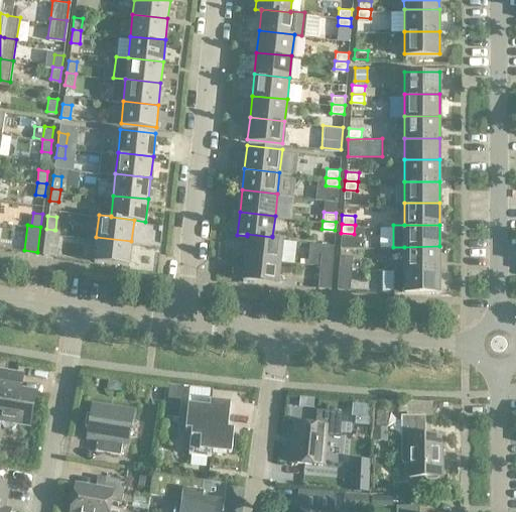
[(54,230),(46,229),(42,253),(55,255),(59,230),(55,230),(54,230)]
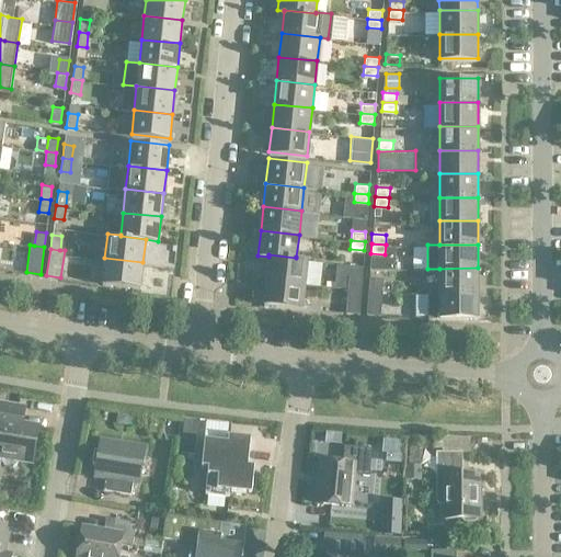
[(268,254),(268,257),(266,279),(305,282),(307,258),(296,257),(296,258),(268,254)]
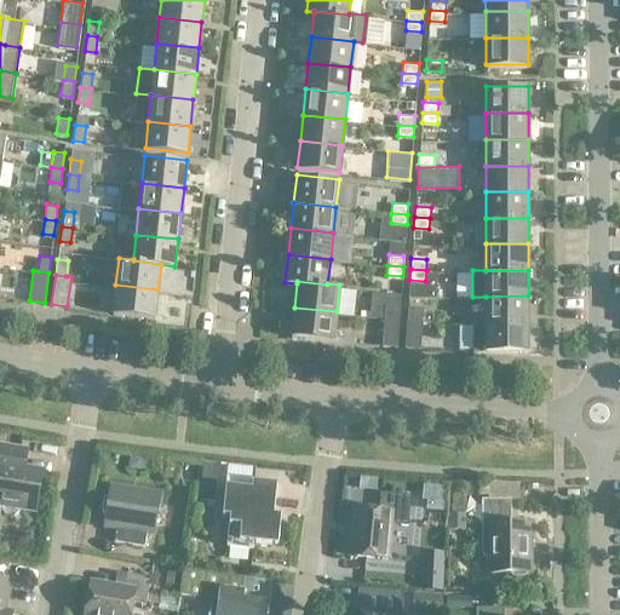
[(158,289),(115,285),(113,312),(155,316),(158,289)]
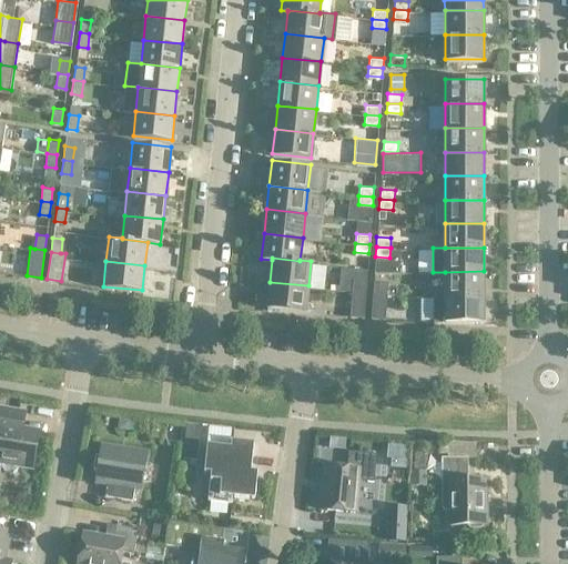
[(484,295),(484,271),(445,272),(445,295),(484,295)]
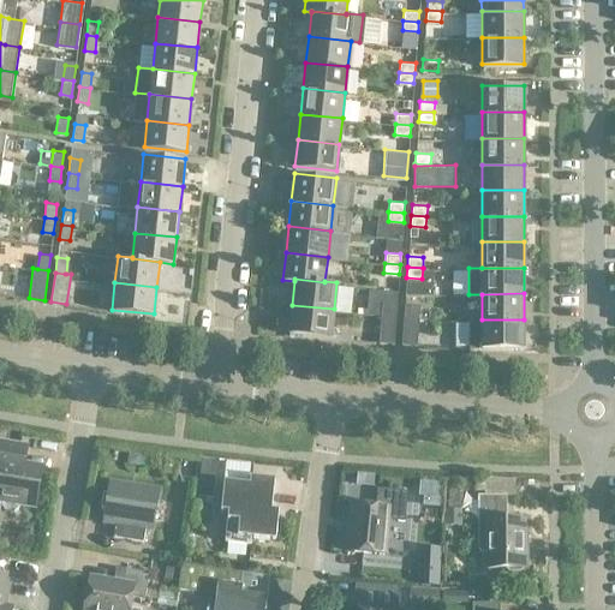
[(382,300),(381,311),(396,312),(396,301),(382,300)]
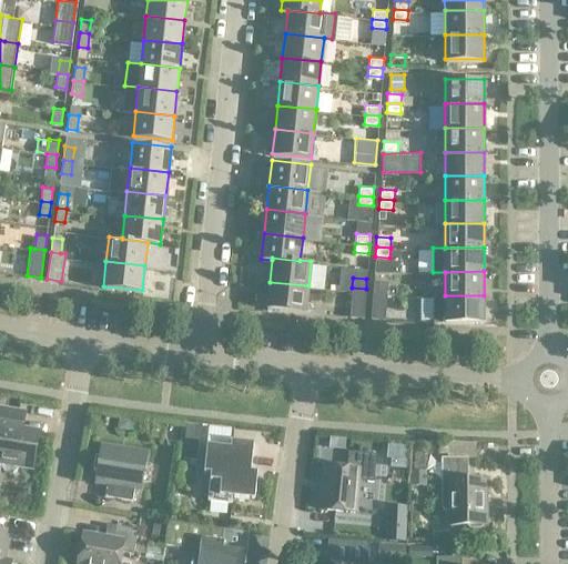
[(387,280),(374,279),(373,289),(387,290),(387,280)]
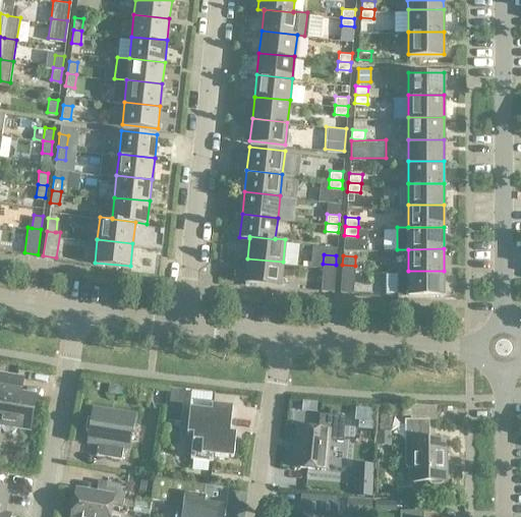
[(283,262),(247,259),(245,281),(281,285),(283,262)]
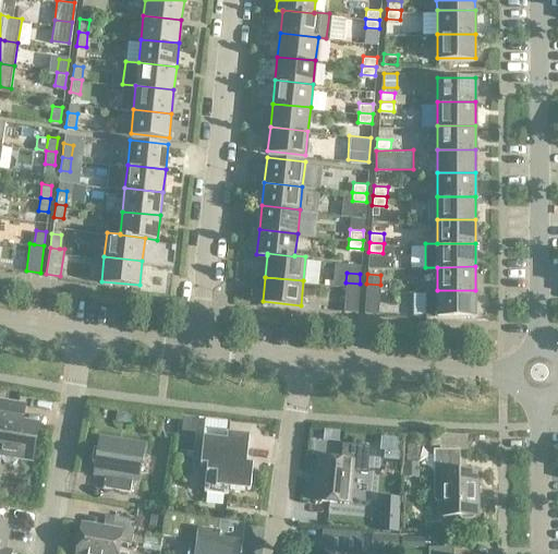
[(360,284),(346,282),(343,310),(358,311),(360,284)]
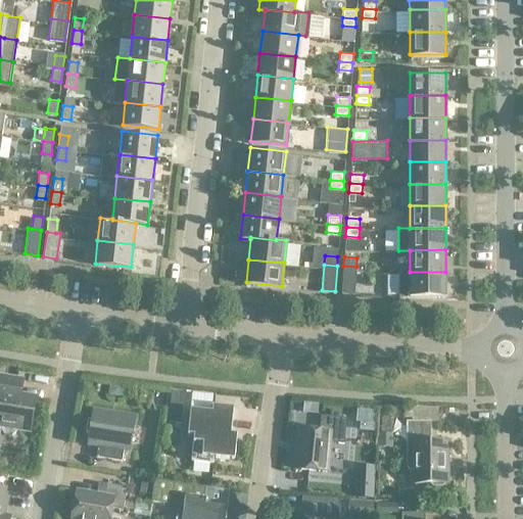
[(357,267),(343,266),(341,291),(354,292),(357,267)]
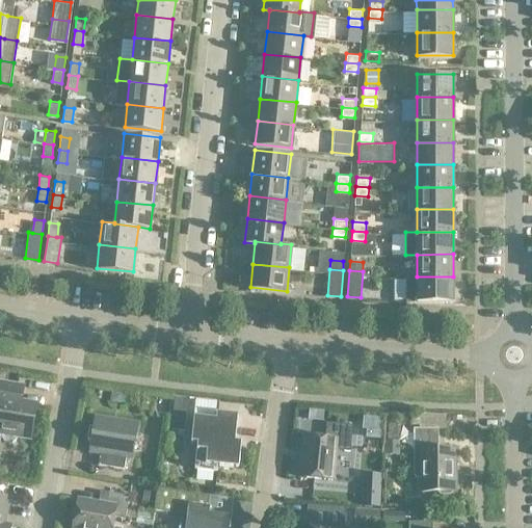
[(453,300),(453,276),(417,276),(405,276),(405,300),(453,300)]
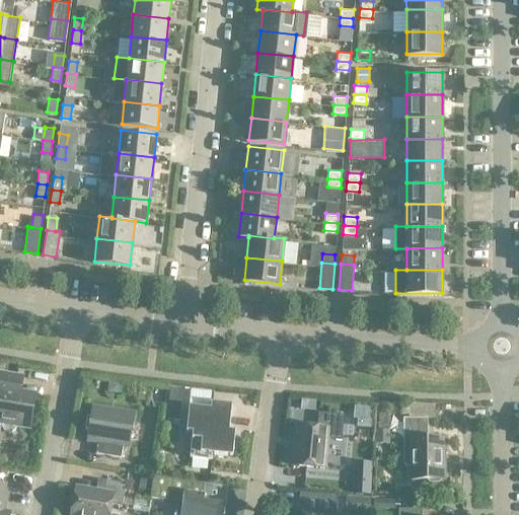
[(15,422),(29,424),(34,391),(17,388),(14,384),(16,373),(0,370),(0,419),(2,420),(1,424),(3,428),(11,429),(15,426),(15,422)]
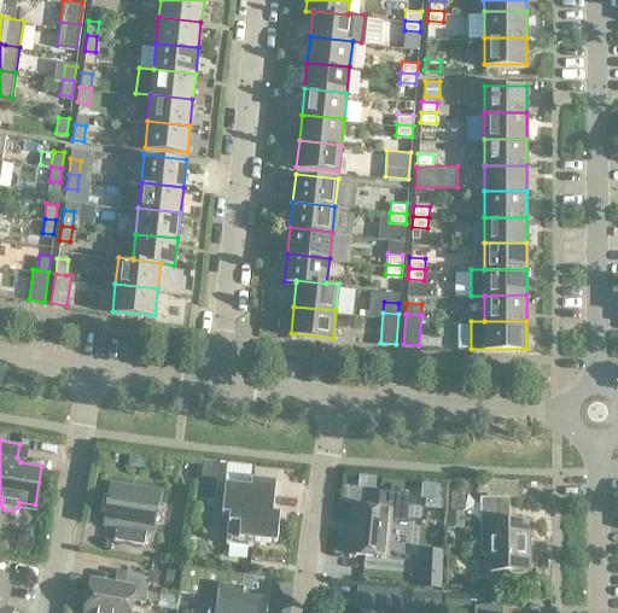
[(203,457),(198,495),(214,496),(219,459),(203,457)]
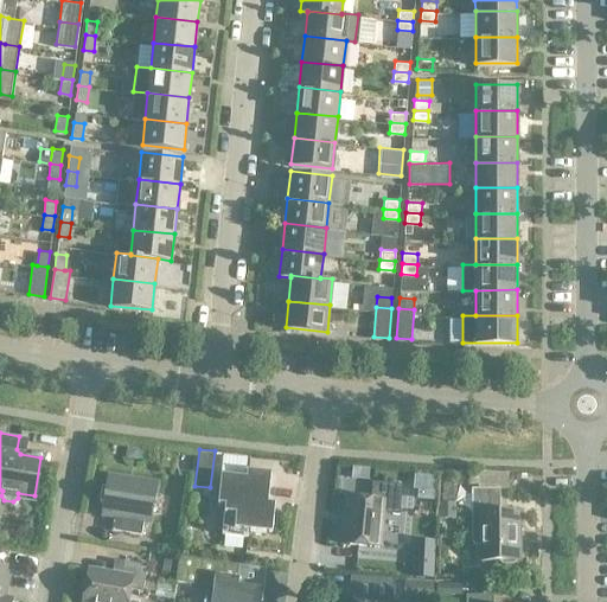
[(272,530),(275,499),(268,498),(272,471),(246,467),(244,474),(221,472),(218,503),(225,504),(222,532),(248,535),(249,527),(272,530)]
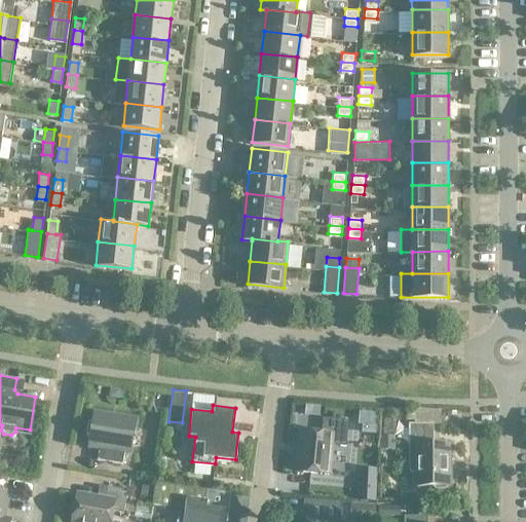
[(124,449),(130,450),(136,416),(94,410),(92,420),(88,419),(86,433),(90,433),(88,443),(99,445),(97,457),(122,461),(124,449)]
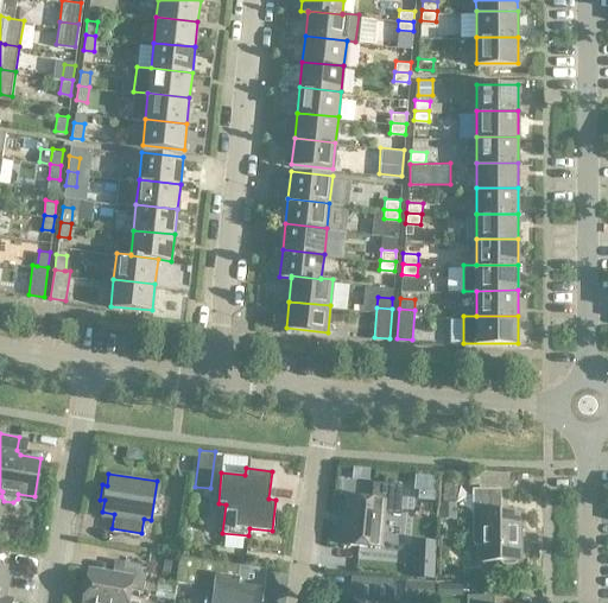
[(343,541),(379,545),(382,511),(399,513),(403,482),(373,480),(372,496),(348,494),(343,541)]
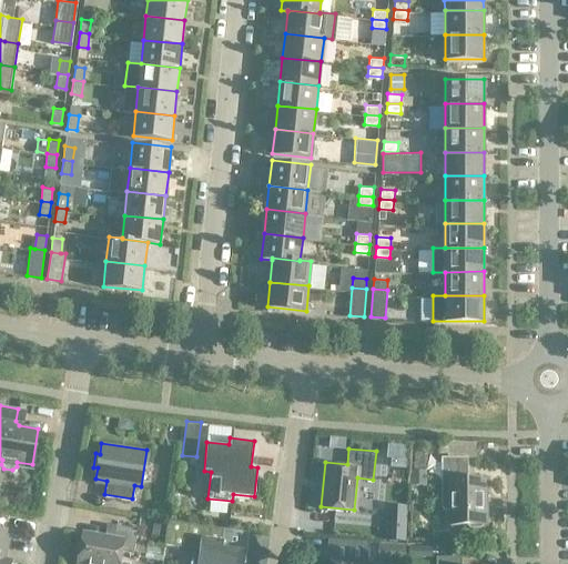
[(484,522),(485,522),(485,477),(467,477),(467,455),(440,455),(440,504),(445,507),(448,507),(448,522),(466,522),(469,525),(479,525),(484,522)]
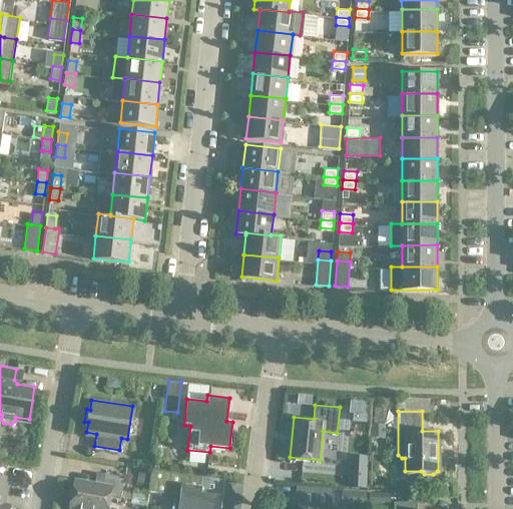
[(385,421),(372,421),(372,435),(385,435),(385,421)]
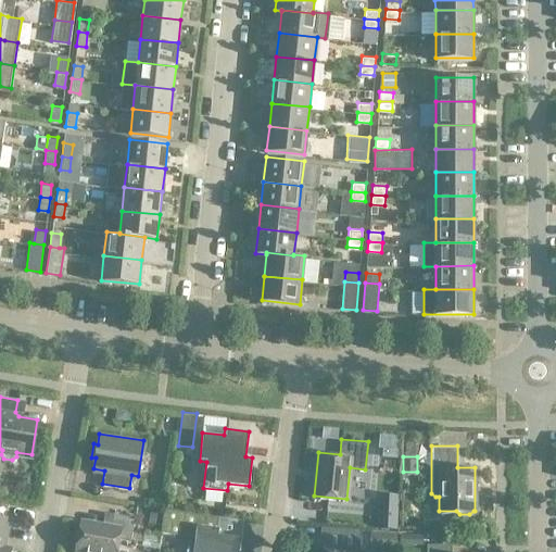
[(152,491),(150,504),(163,506),(164,493),(152,491)]
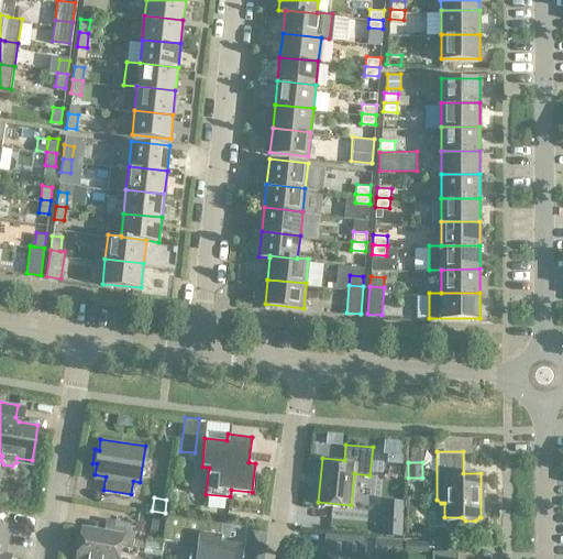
[(384,497),(383,532),(401,533),(403,499),(384,497)]
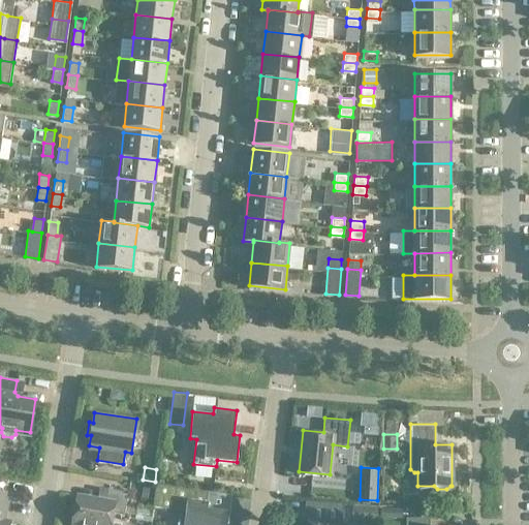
[(144,482),(142,495),(153,497),(155,484),(144,482)]
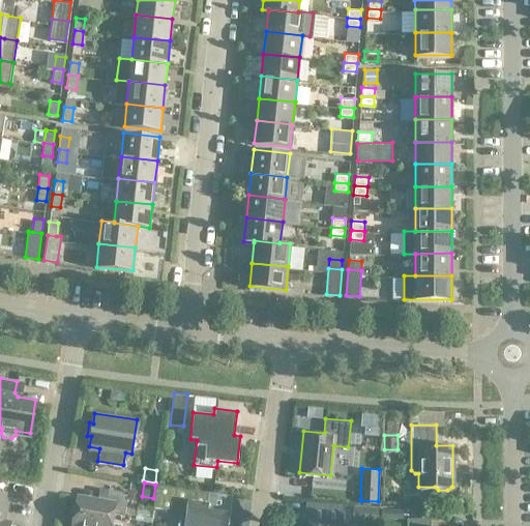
[(228,525),(230,513),(209,509),(210,503),(204,502),(205,492),(156,485),(153,507),(186,512),(184,525),(178,524),(177,525),(228,525)]
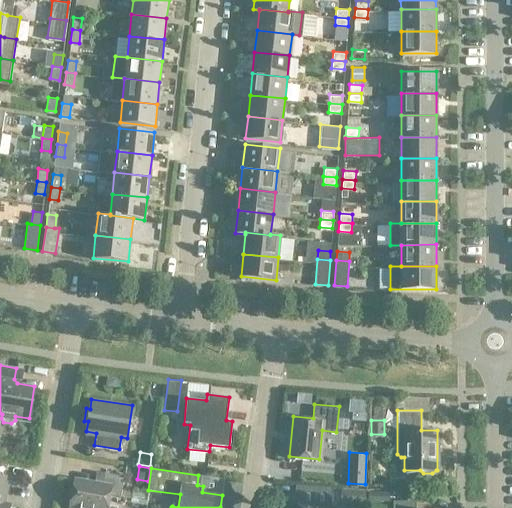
[(102,483),(95,481),(74,478),(68,507),(109,507),(108,507),(110,495),(120,497),(124,475),(104,471),(102,483)]
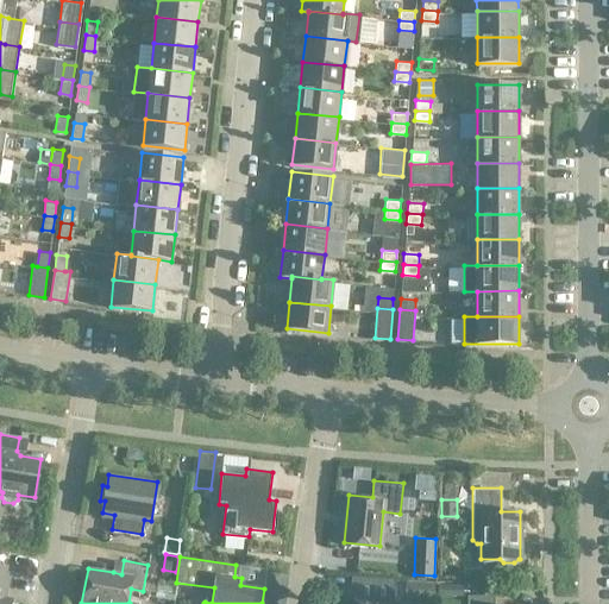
[(11,603),(12,598),(4,597),(10,566),(0,564),(0,603),(11,603)]
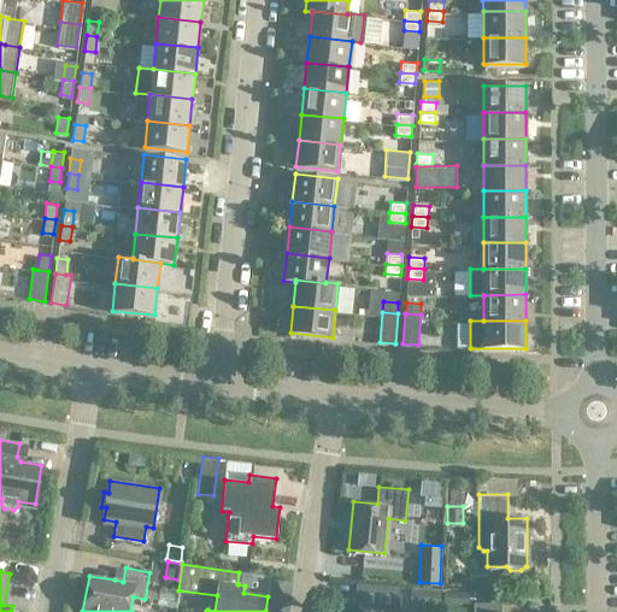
[(397,611),(397,607),(399,586),(358,583),(356,605),(354,611),(397,611)]
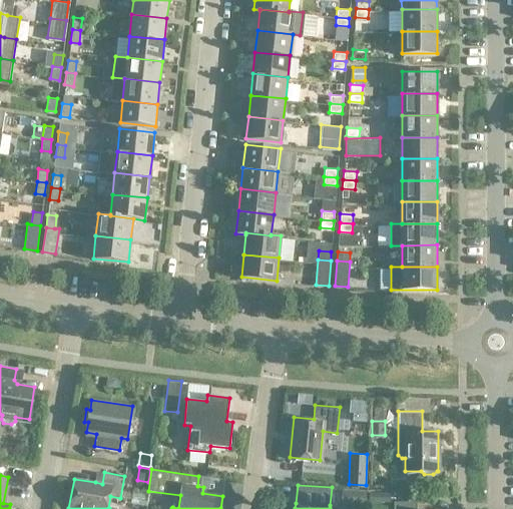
[(343,488),(342,504),(365,506),(366,490),(343,488)]
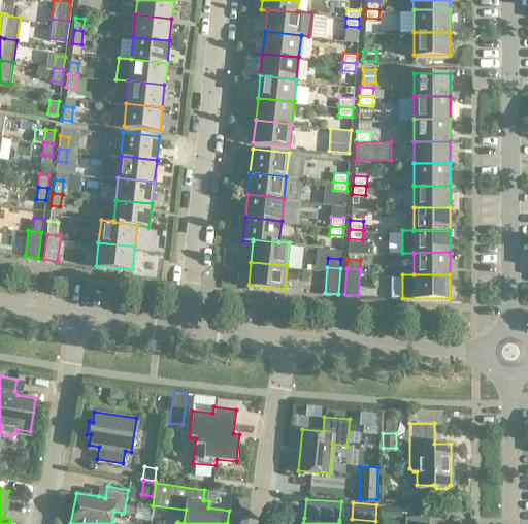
[(429,523),(429,515),(405,515),(404,523),(429,523)]
